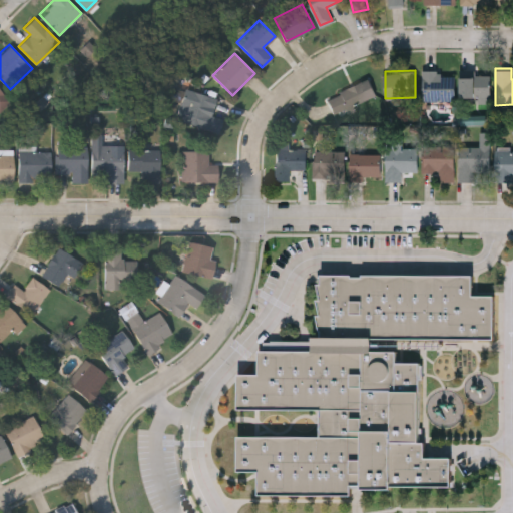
[(425,71),(454,71),(454,99),(425,99),(425,71)]
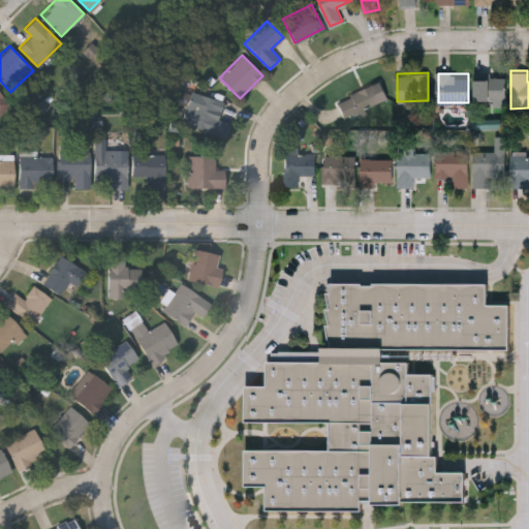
[(504,74),(504,101),(473,101),(473,74),(504,74)]
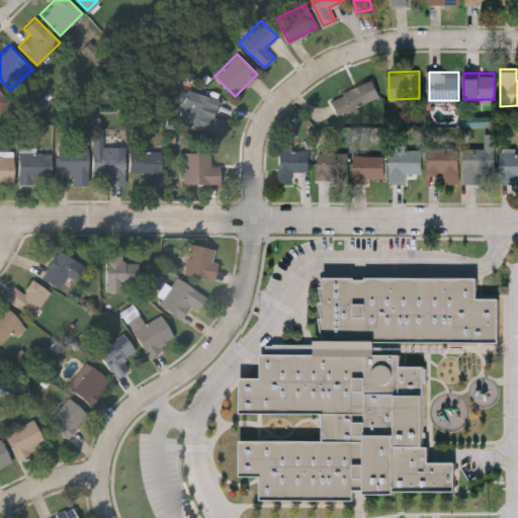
[(379,95),(337,115),(329,98),(371,79),(379,95)]
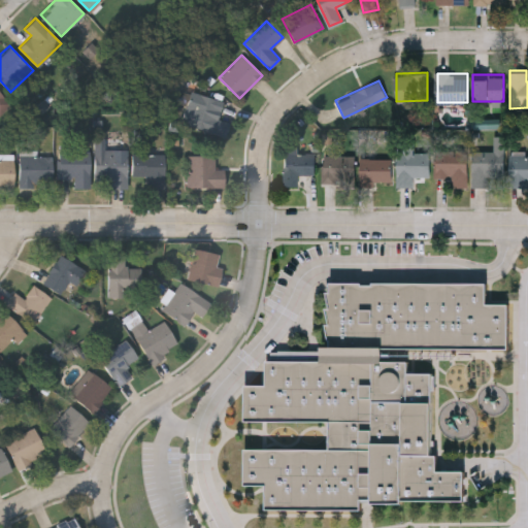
[(0,91),(11,101),(0,112),(0,91)]
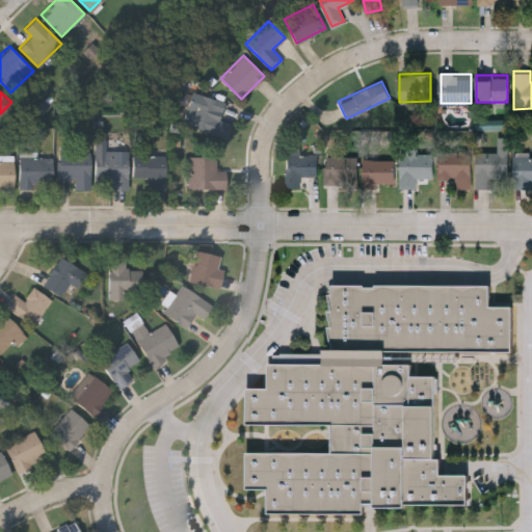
[(231,123),(228,137),(183,125),(188,109),(196,111),(201,95),(224,101),(219,120),(231,123)]
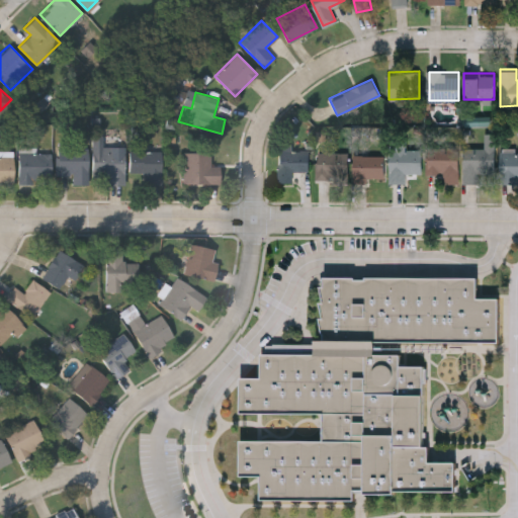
[(462,147),(485,147),(485,135),(494,134),(494,170),(479,170),(480,181),(463,181),(462,147)]
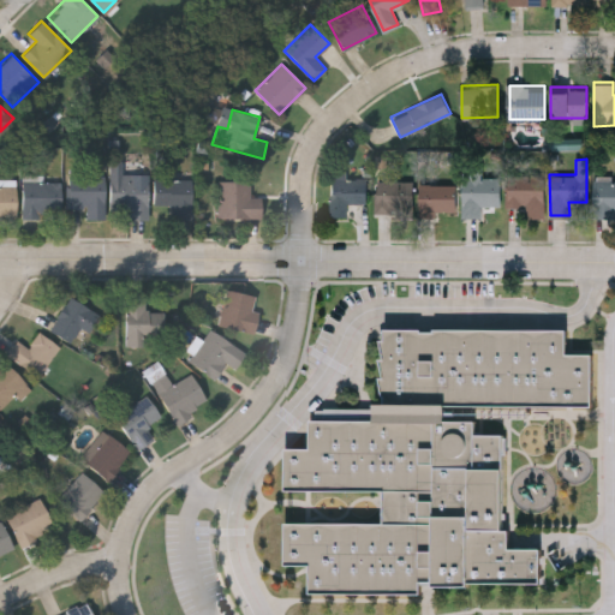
[(365,178),(365,202),(346,202),(346,215),(329,215),(329,171),(345,171),(345,178),(365,178)]
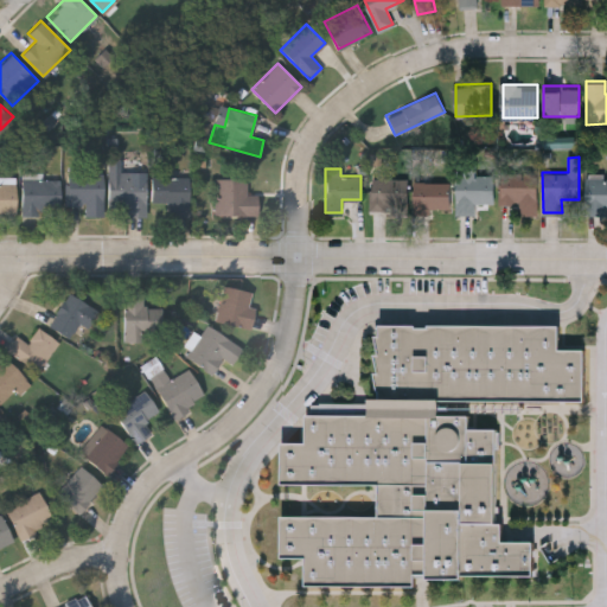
[(522,212),(522,202),(500,202),(500,171),(536,171),(536,212),(522,212)]
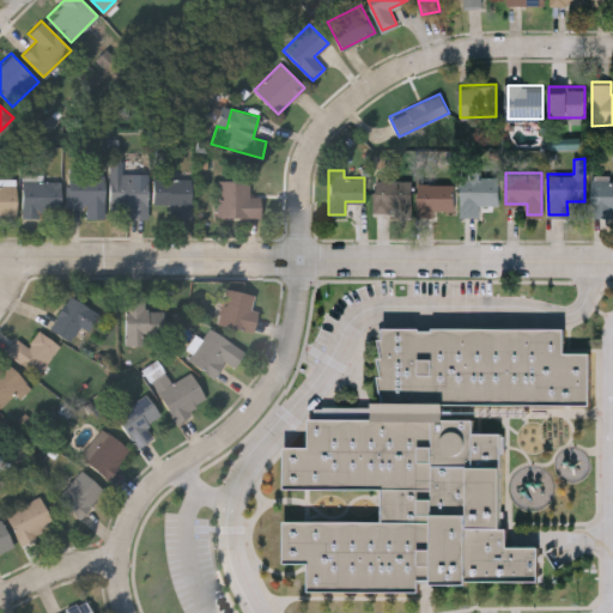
[(103,217),(89,217),(89,206),(67,206),(67,174),(103,174),(103,217)]
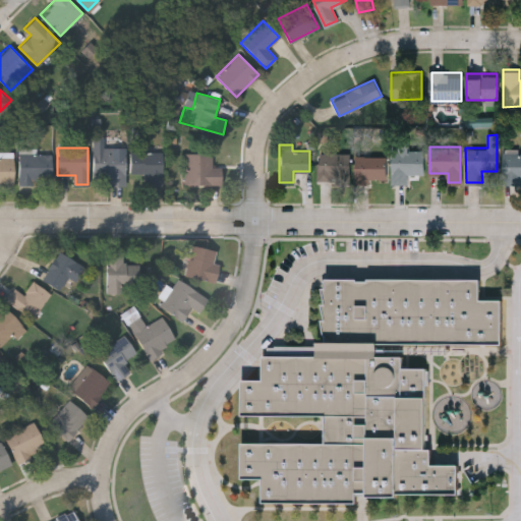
[(125,148),(124,184),(109,184),(109,173),(94,172),(95,148),(125,148)]
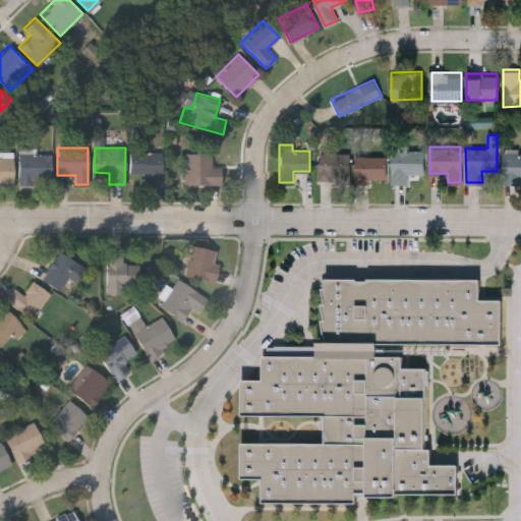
[(423,148),(423,173),(408,173),(408,182),(392,182),(392,148),(423,148)]
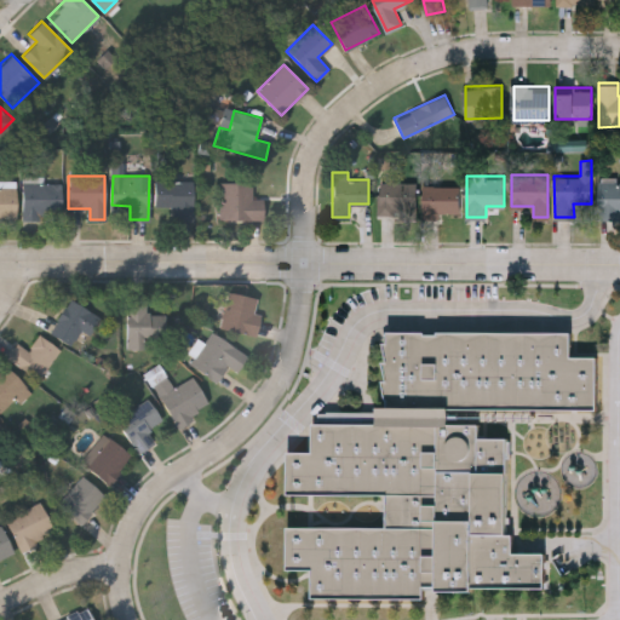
[(194,179),(193,220),(171,220),(172,206),(154,206),(155,179),(194,179)]
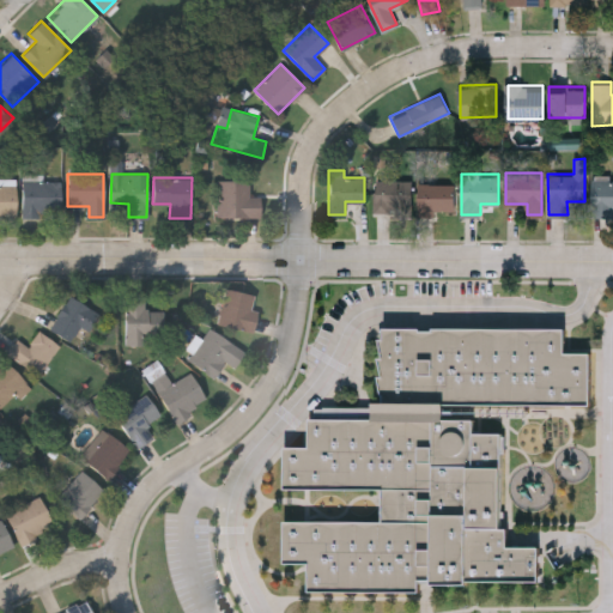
[(612,214),(592,214),(592,177),(612,177),(612,214)]
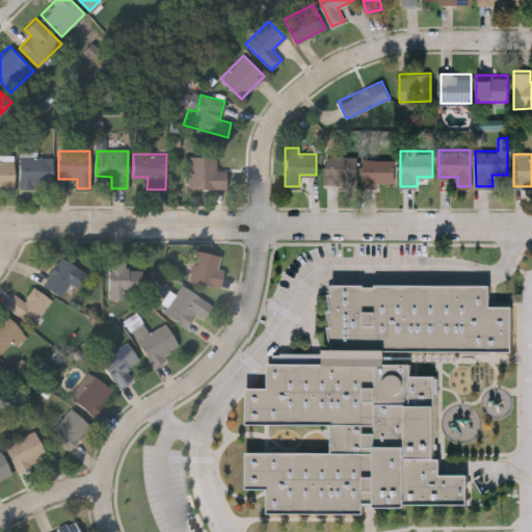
[(356,183),(324,183),(324,155),(356,155),(356,183)]
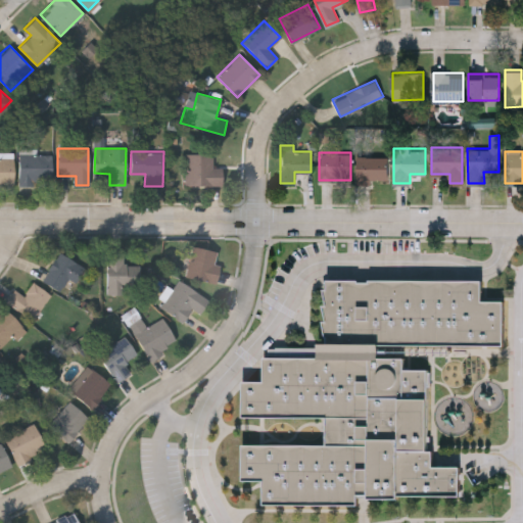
[(18,153),(50,153),(50,183),(18,183),(18,153)]
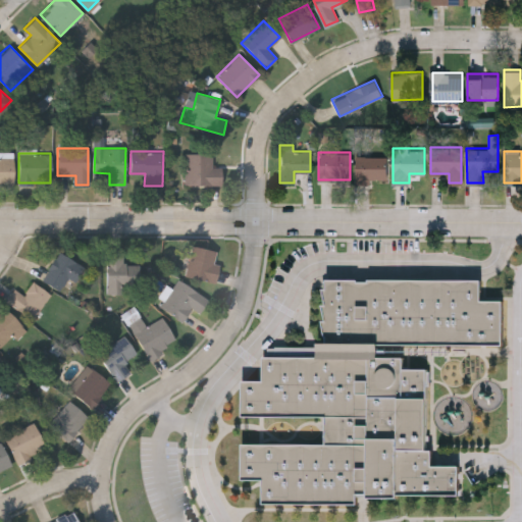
[(184,185),(184,153),(211,153),(211,166),(220,166),(220,185),(184,185)]
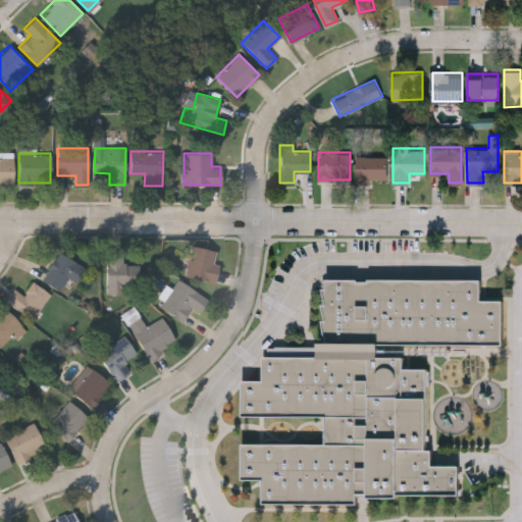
[(386,178),(355,178),(355,155),(386,155),(386,178)]
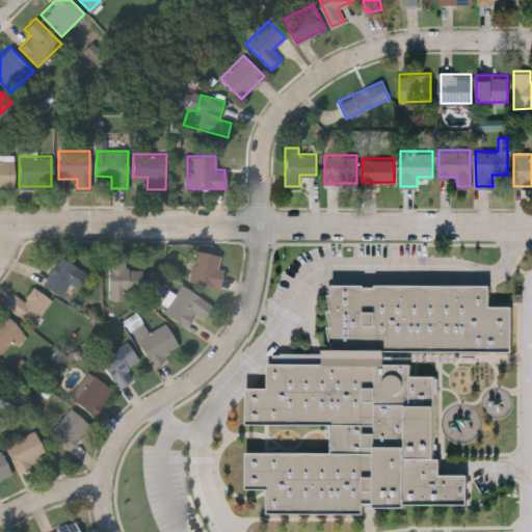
[(0,160),(14,160),(14,186),(0,186),(0,160)]
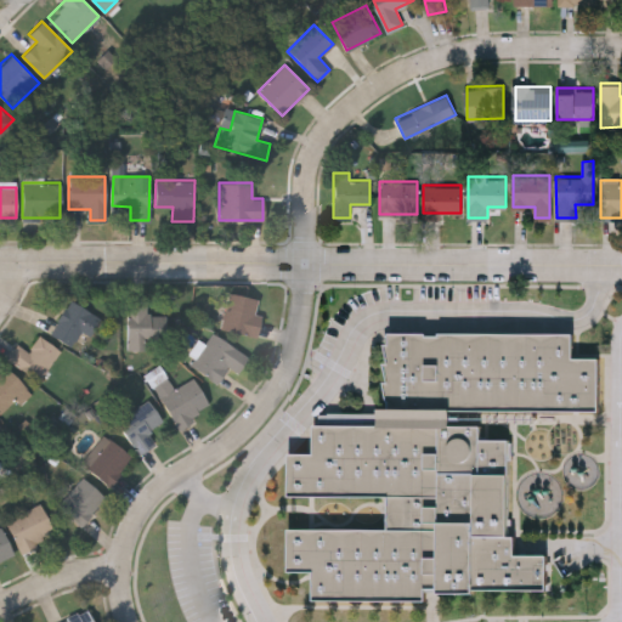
[(256,298),(253,312),(261,314),(255,337),(220,328),(228,292),(256,298)]
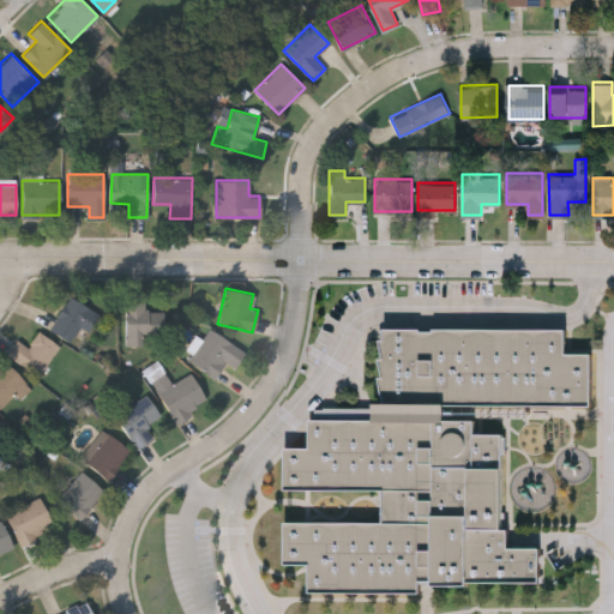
[(79,325),(68,342),(48,327),(68,295),(98,314),(88,331),(79,325)]
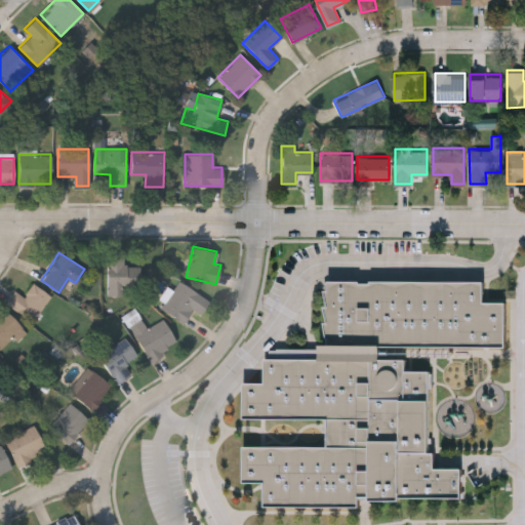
[(107,295),(107,254),(124,254),(124,266),(139,266),(139,288),(125,288),(125,295),(107,295)]
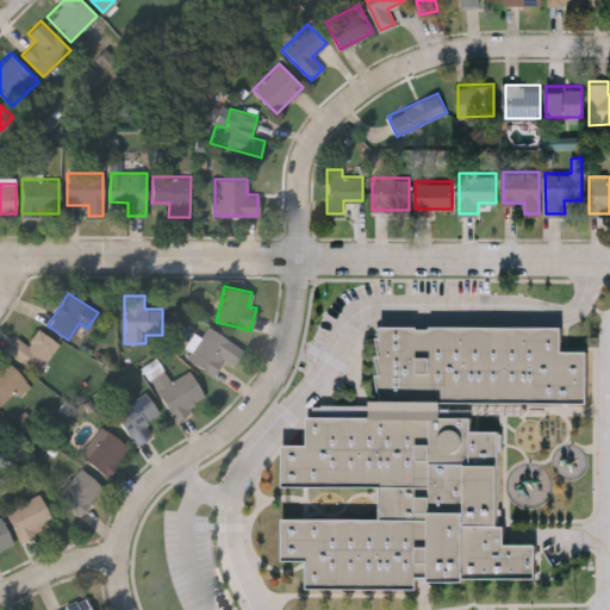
[(589,399),(443,398),(442,415),(473,416),(473,427),(498,428),(498,522),(505,522),(505,540),(535,540),(535,576),(416,576),(416,586),(306,585),(306,556),(282,556),(282,515),(380,516),(380,483),(284,481),(284,440),(309,440),(309,414),(313,414),(315,403),(374,403),(374,394),(381,394),(383,323),(561,325),(561,348),(589,348),(589,399)]
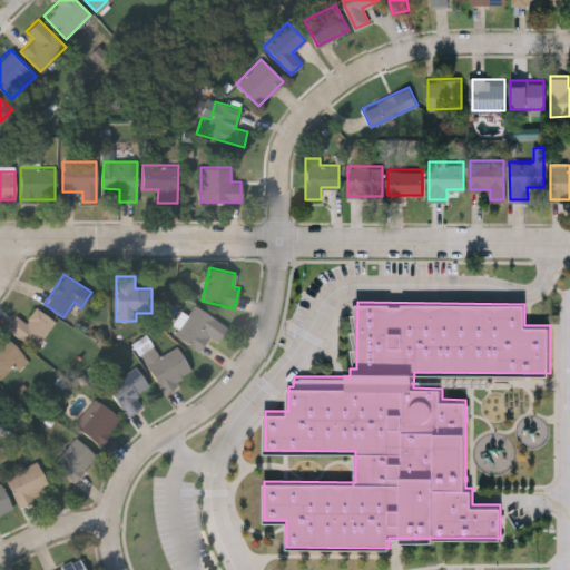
[(227,326),(217,342),(208,336),(198,351),(174,335),(194,304),(227,326)]
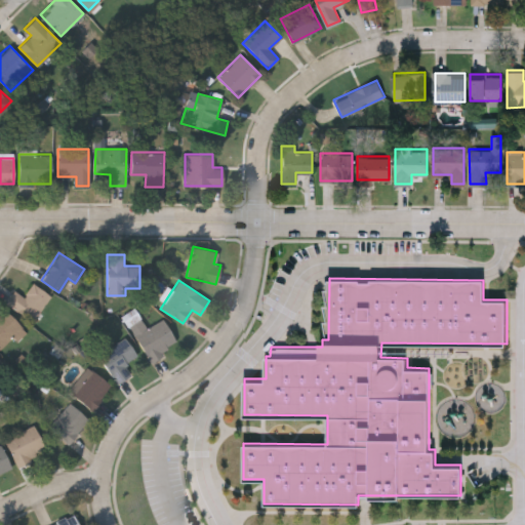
[(5,301),(13,290),(23,296),(33,283),(50,295),(32,321),(5,301)]
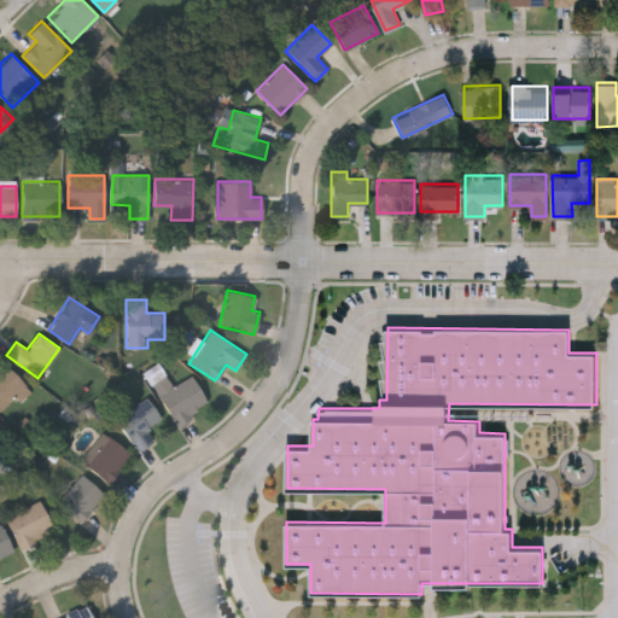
[(29,389),(3,414),(0,412),(0,365),(3,362),(29,389)]
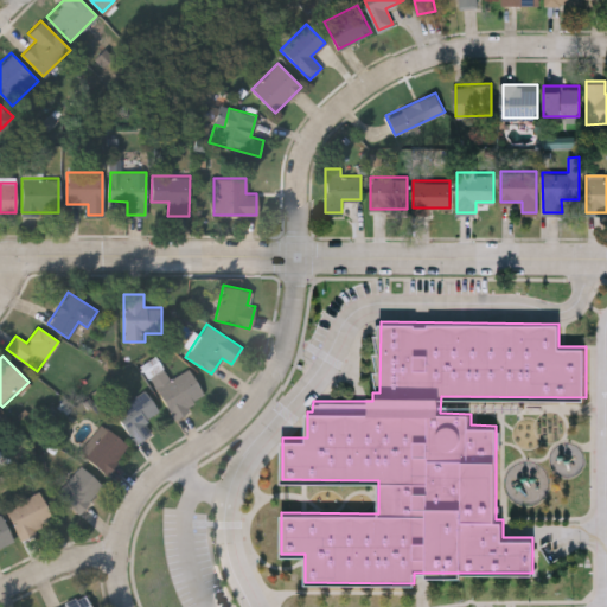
[(204,397),(171,416),(148,375),(161,368),(168,379),(189,369),(204,397)]
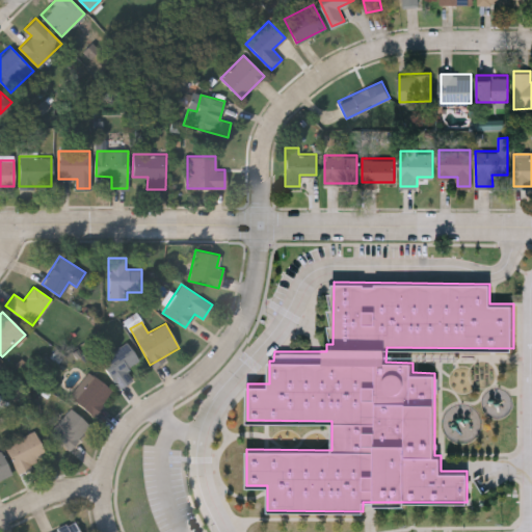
[(132,379),(117,389),(99,360),(126,342),(138,361),(126,369),(132,379)]
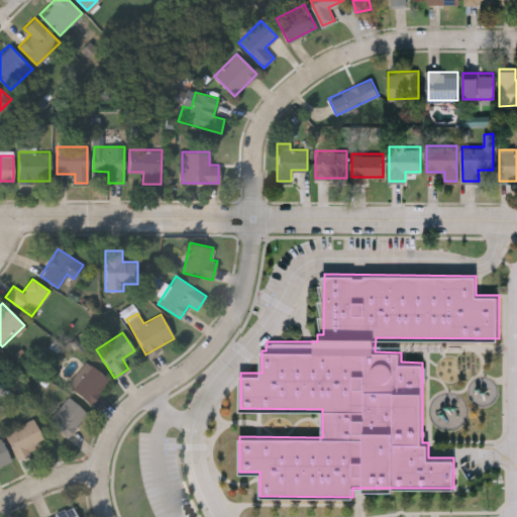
[(88,403),(70,387),(90,364),(108,380),(88,403)]
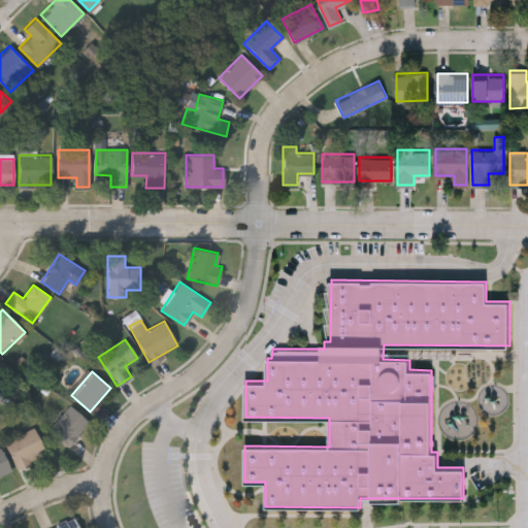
[(89,423),(67,446),(47,427),(69,404),(89,423)]
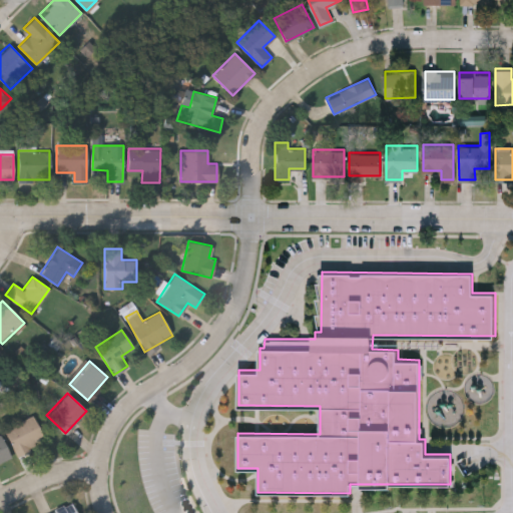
[(44,441),(16,454),(4,429),(32,415),(44,441)]
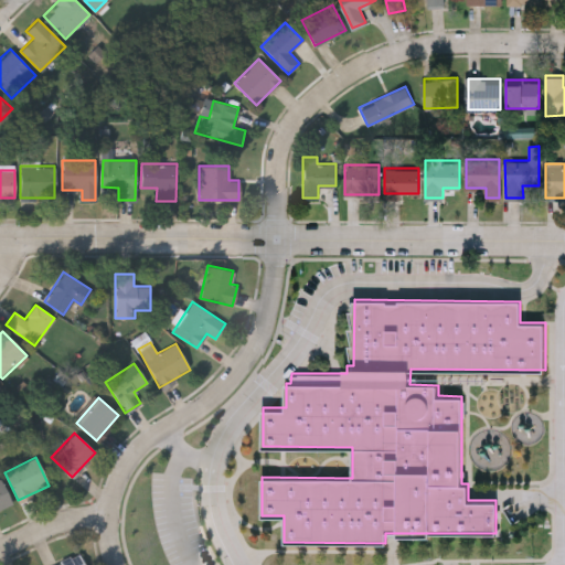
[(0,482),(9,500),(0,504),(0,482)]
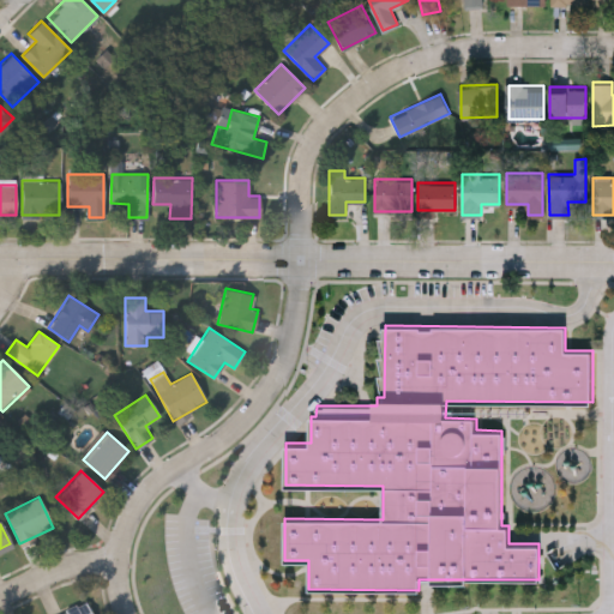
[(52,613),(85,600),(91,613),(52,613)]
